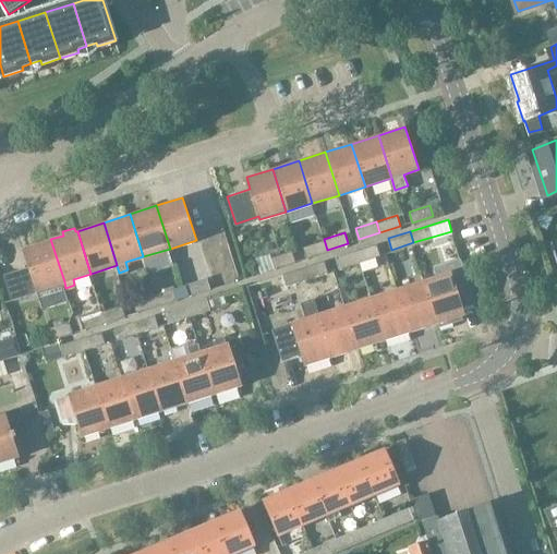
[(13,298),(64,281),(50,239),(24,248),(29,265),(4,273),(13,298)]
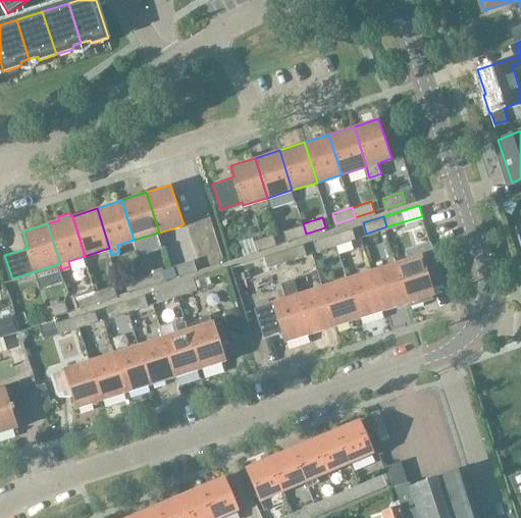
[(287,240),(306,234),(303,223),(283,228),(287,240)]
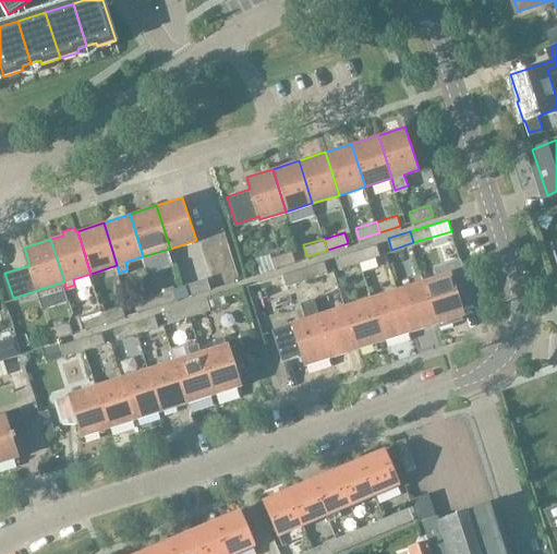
[(377,242),(356,249),(360,260),(380,253),(377,242)]
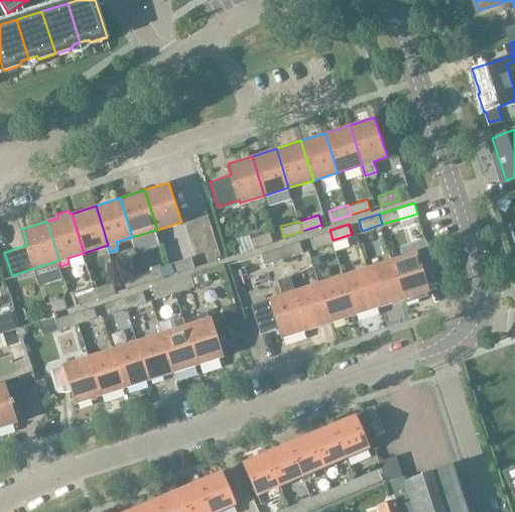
[(270,230),(251,236),(254,246),(273,240),(270,230)]
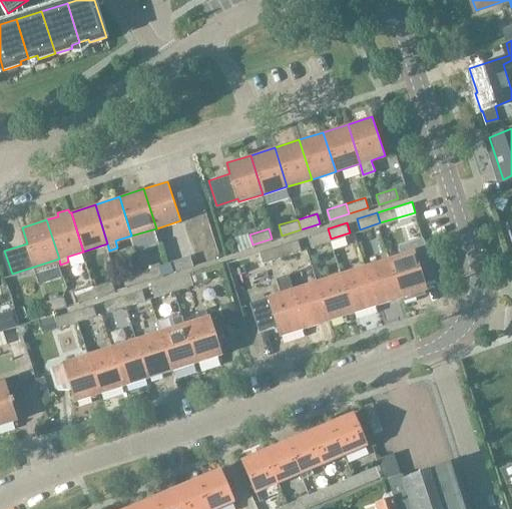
[(312,244),(331,238),(328,228),(308,234),(312,244)]
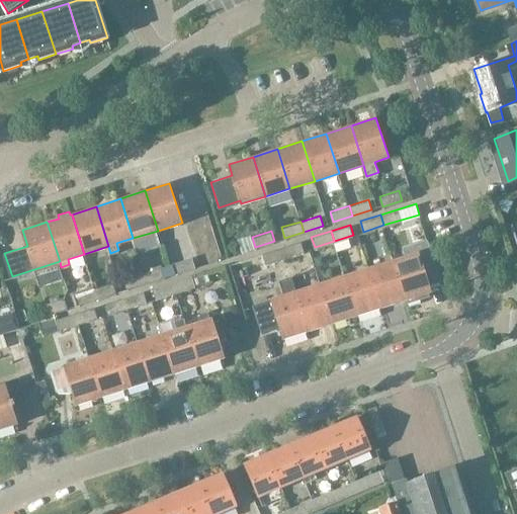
[(302,240),(282,246),(285,256),(305,250),(302,240)]
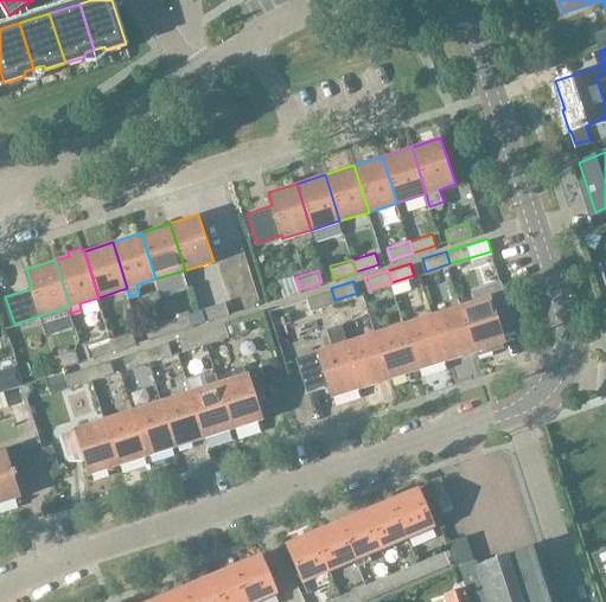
[(478,300),(463,305),(477,351),(506,341),(503,332),(517,327),(502,281),(474,289),(478,300)]
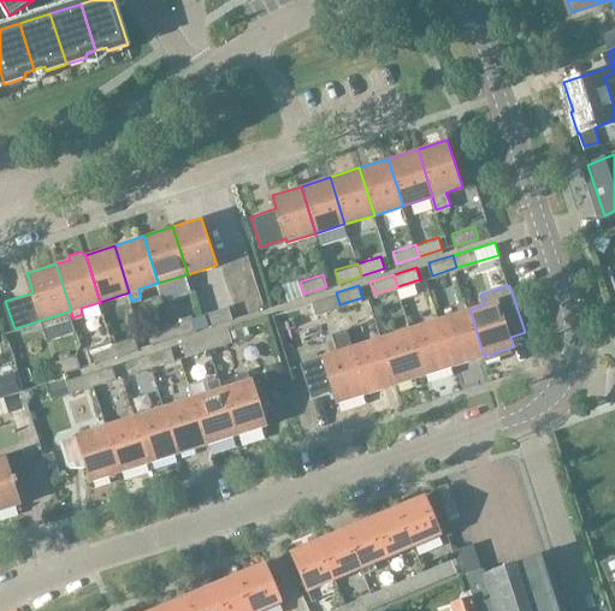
[(317,312),(339,304),(336,292),(313,300),(317,312)]
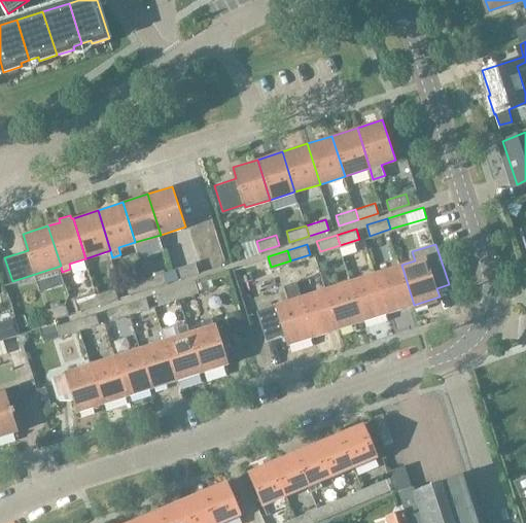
[(196,260),(175,267),(178,277),(199,271),(196,260)]
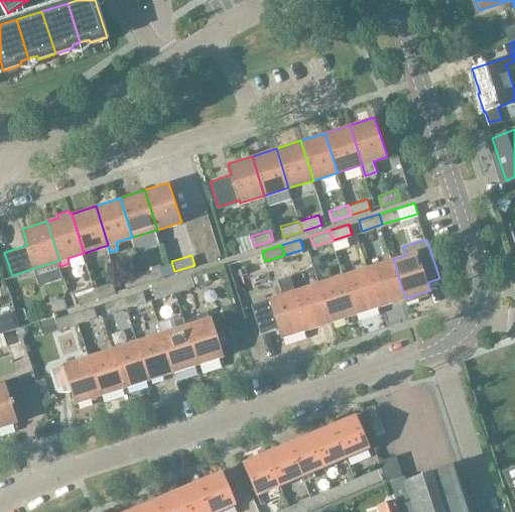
[(381,306),(405,298),(393,259),(369,267),(381,306)]
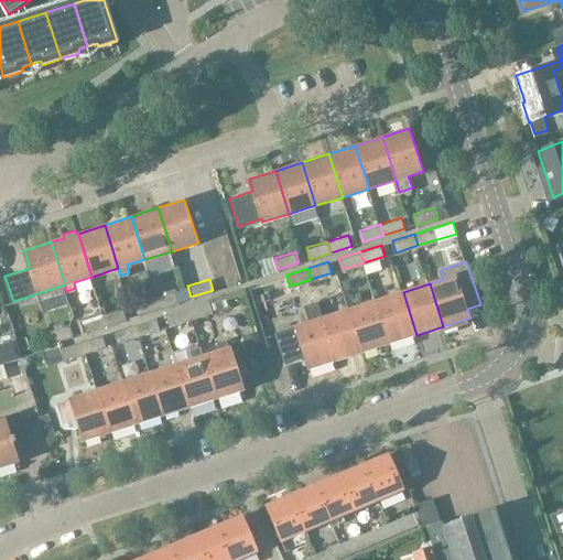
[(155,295),(159,308),(180,301),(176,289),(155,295)]
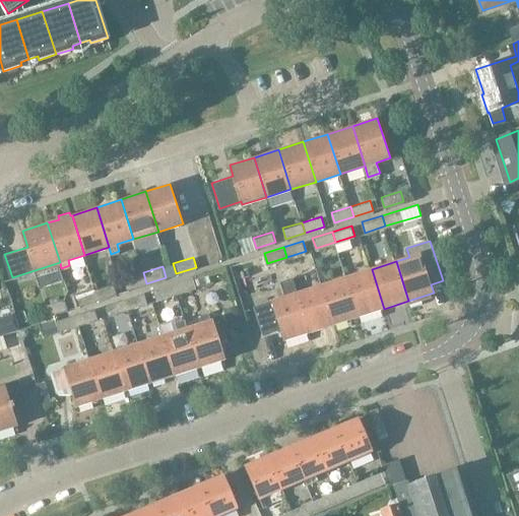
[(372,269),(346,276),(360,316),(384,309),(372,269)]
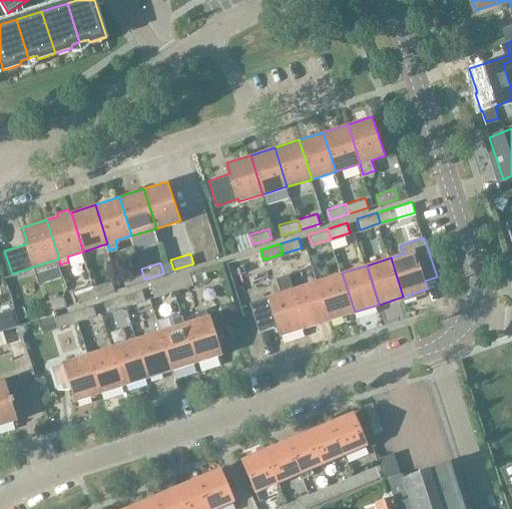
[(125,286),(144,280),(141,269),(122,275),(125,286)]
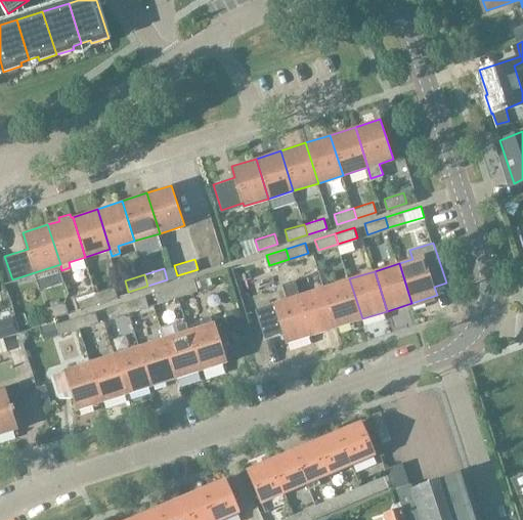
[(174,285),(178,295),(198,289),(194,278),(174,285)]
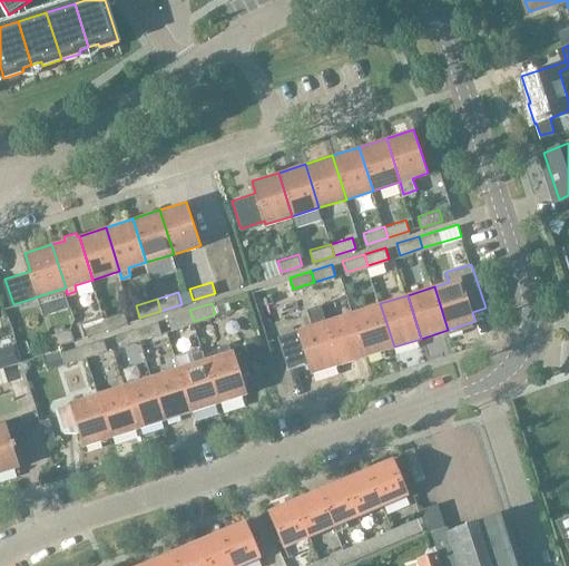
[(366,355),(394,347),(380,303),(353,312),(366,355)]
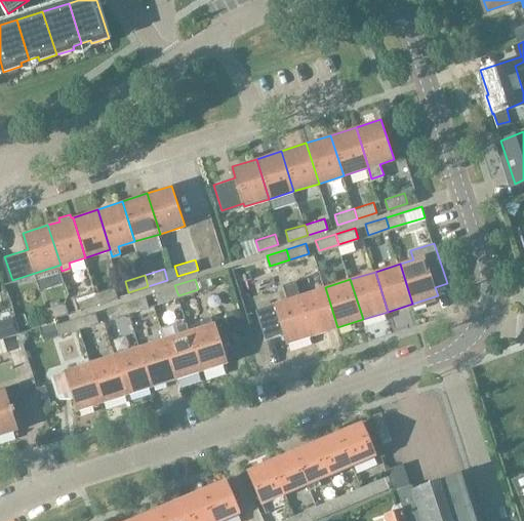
[(313,335),(300,295),(295,280),(284,284),(288,299),(275,304),(257,308),(267,335),(284,330),(288,343),(313,335)]
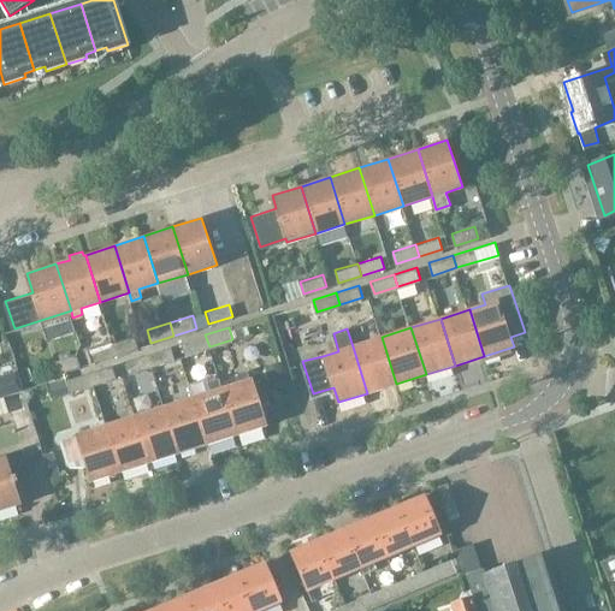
[(112,342),(116,354),(139,346),(135,334),(112,342)]
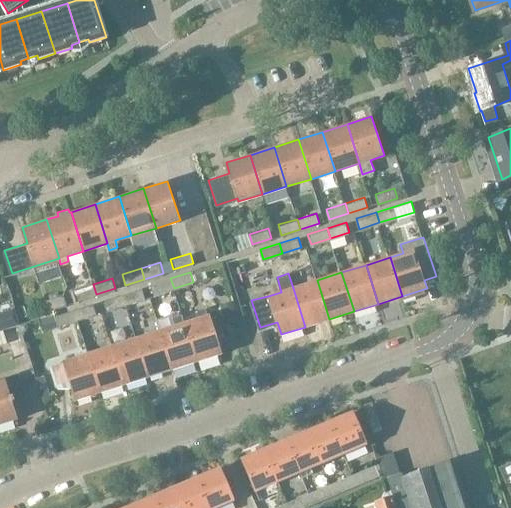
[(155,294),(174,288),(170,278),(151,284),(155,294)]
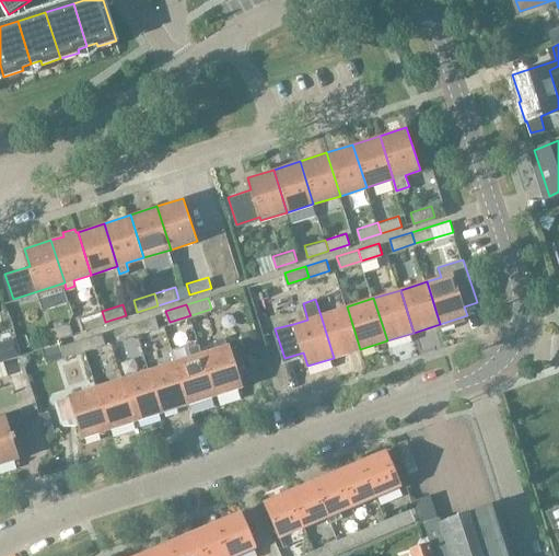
[(334,358),(360,349),(347,307),(321,315),(334,358)]
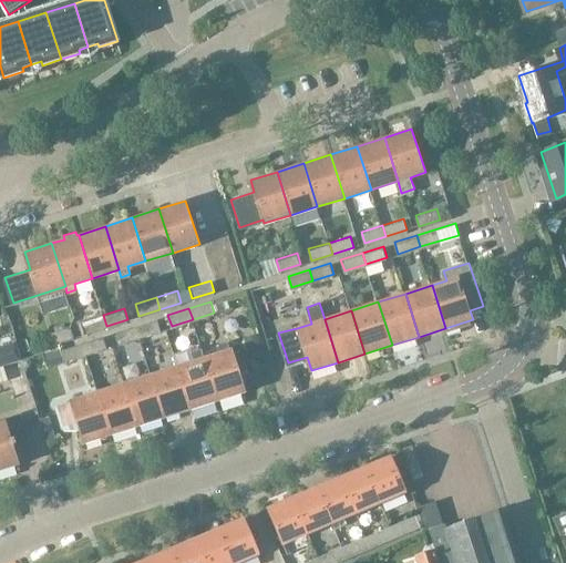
[(85,333),(106,326),(103,315),(82,321),(85,333)]
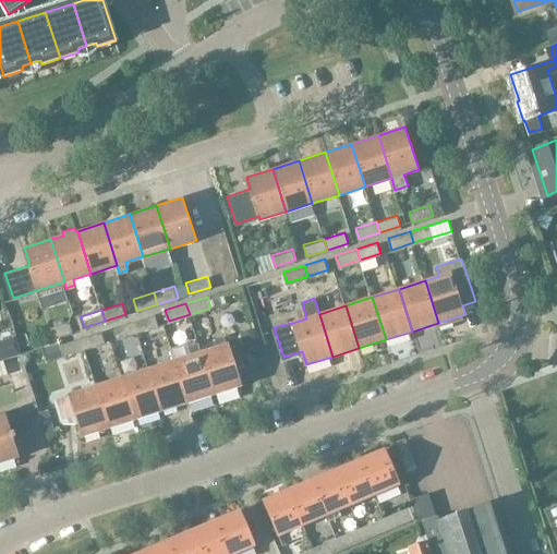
[(133,320),(137,330),(158,324),(154,313),(133,320)]
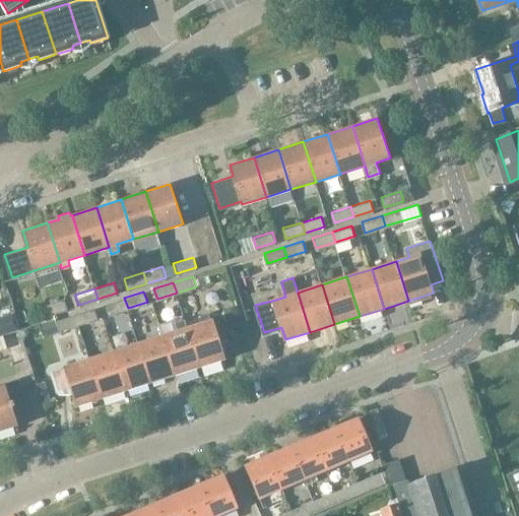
[(65,298),(45,304),(49,314),(68,308),(65,298)]
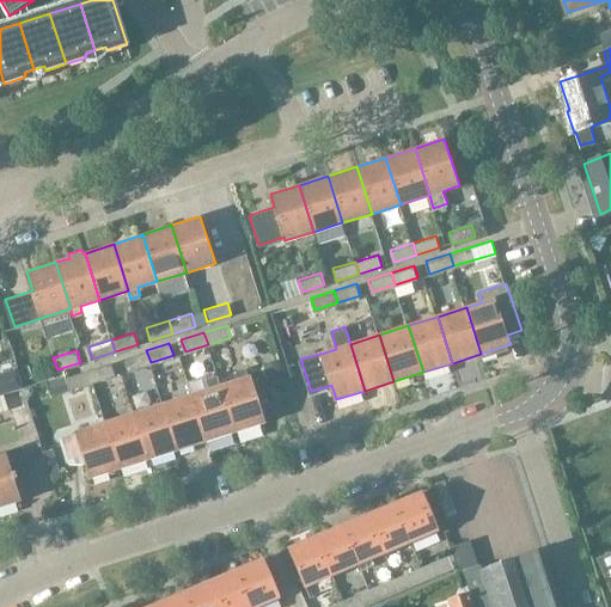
[(128,369),(151,362),(146,350),(123,357),(128,369)]
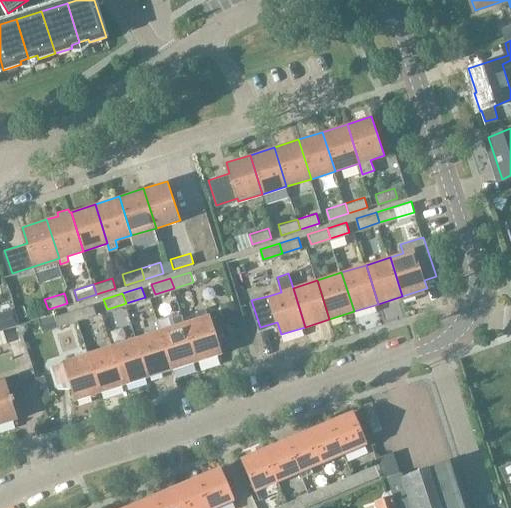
[(74,308),(77,319),(97,313),(93,303),(74,308)]
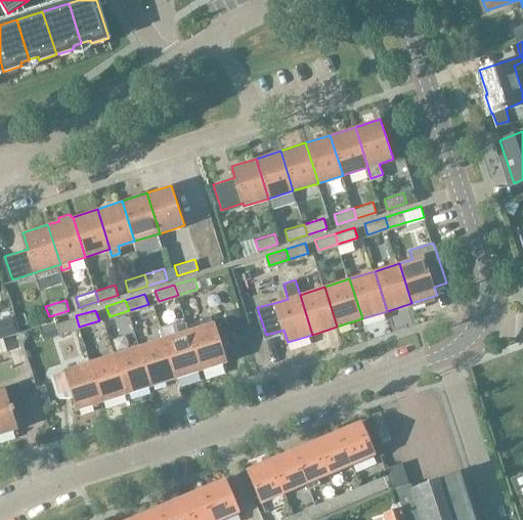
[(189,330),(203,370),(227,361),(214,321),(213,322),(211,314),(203,316),(205,325),(189,330)]
